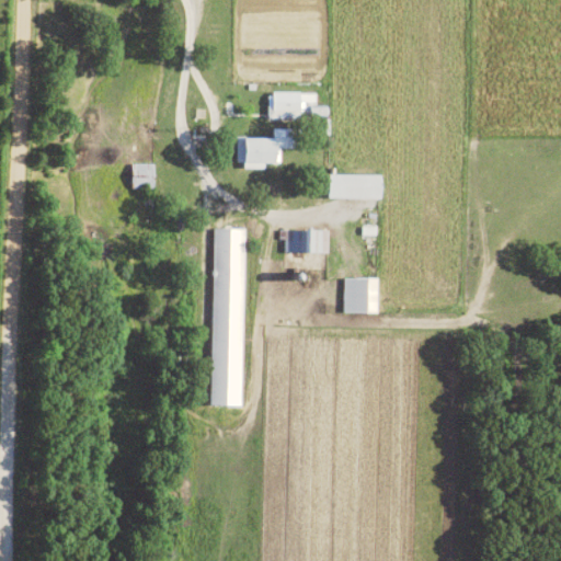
[(316,94),(273,94),(273,106),(267,106),(267,119),(300,119),(300,105),(309,105),(309,118),(327,118),(327,107),(316,107),(316,94)]
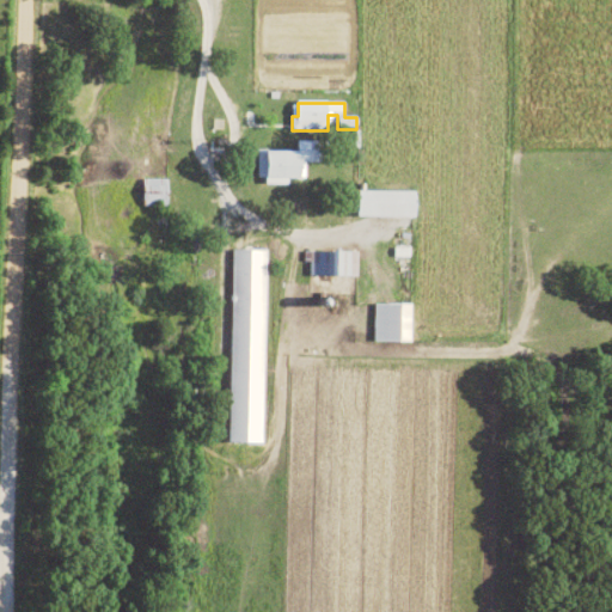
[(257,184),(288,184),(288,181),(306,181),(306,163),(317,164),(317,142),(298,142),(298,153),(258,153),(257,184)]
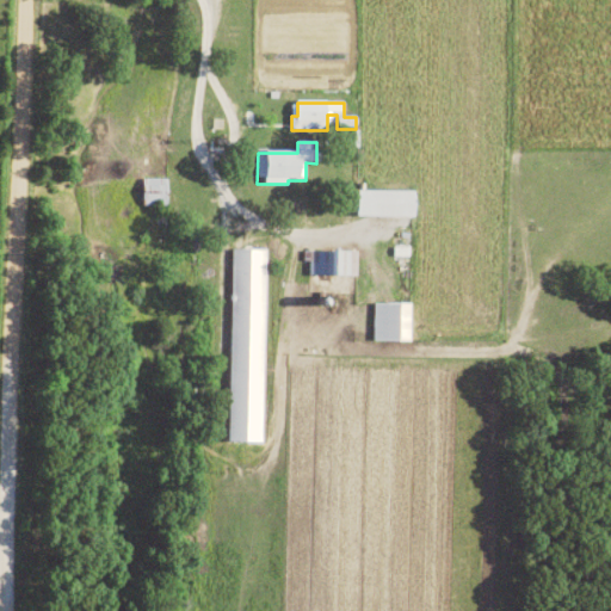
[(143,209),(168,209),(168,180),(142,180),(143,209)]
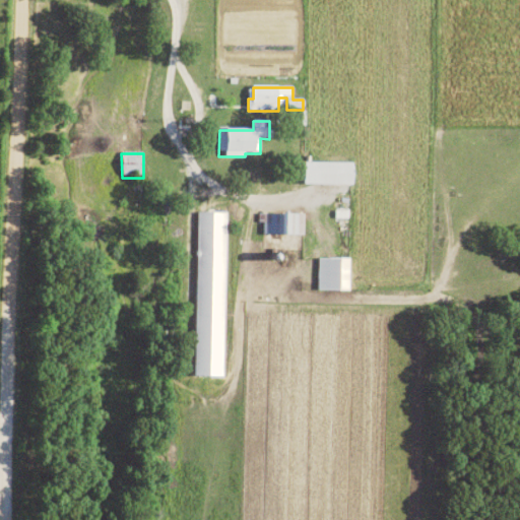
[(352,185),(353,164),(304,161),(304,184),(352,185)]
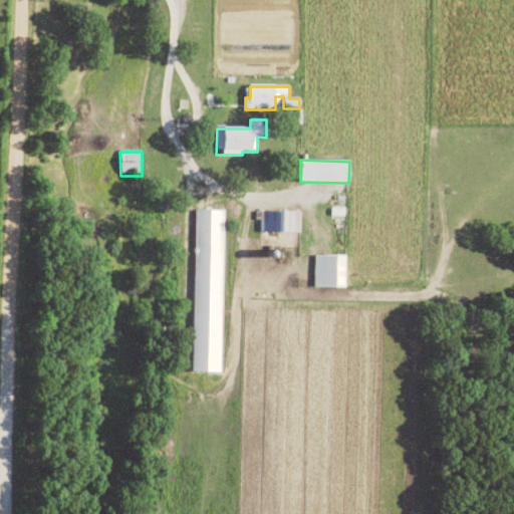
[(192,371),(222,372),(225,210),(196,210),(192,371)]
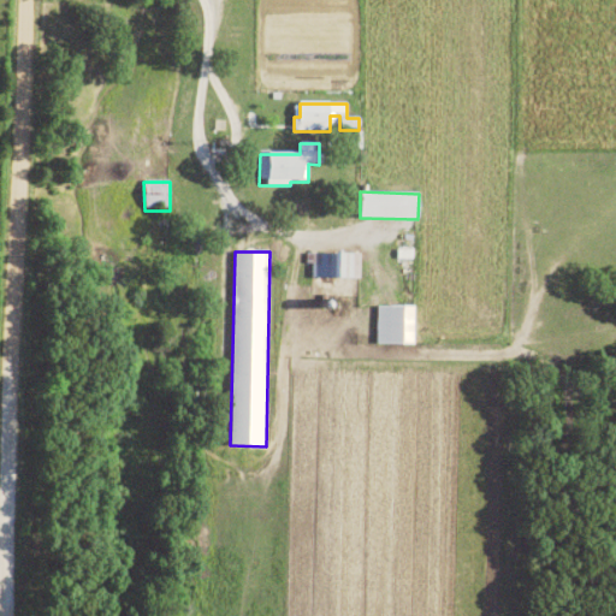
[(378,344),(414,344),(414,306),(378,306),(378,344)]
